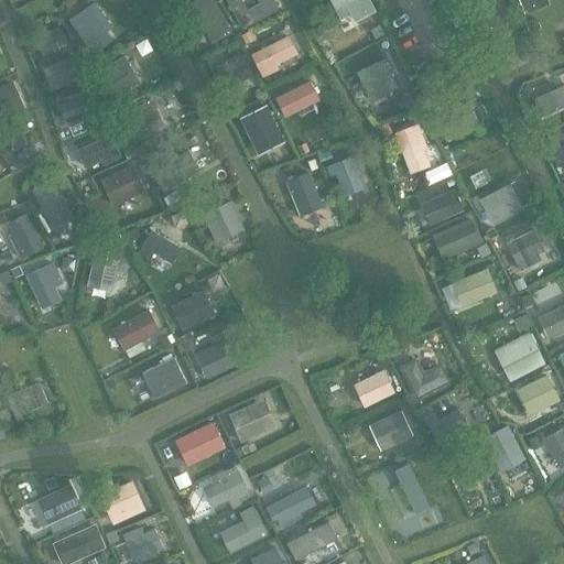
[(212,30),(217,39),(230,31),(214,0),(195,0),(190,3),(206,33),(212,30)]
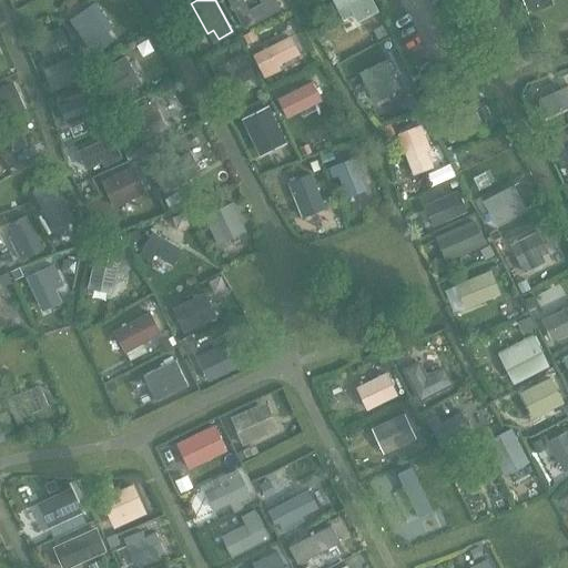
[(260,0),(262,2),(250,9),(244,0),(227,0),(244,29),(281,8),(276,0),(260,0)]
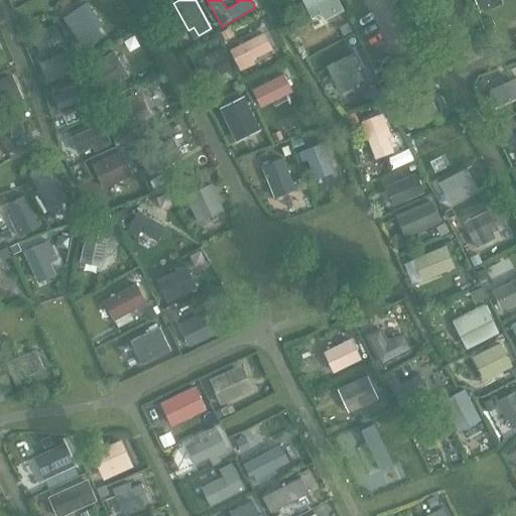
[(304,0),(313,15),(323,11),(327,18),(342,9),(336,0),(304,0)]
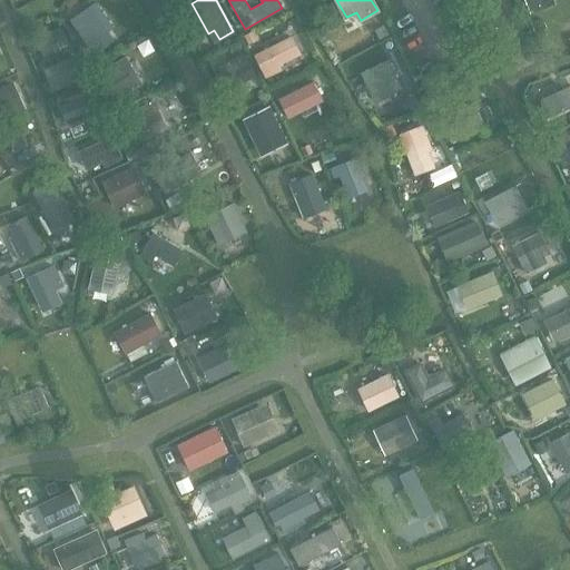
[(524,0),(530,13),(554,5),(552,0),(524,0)]
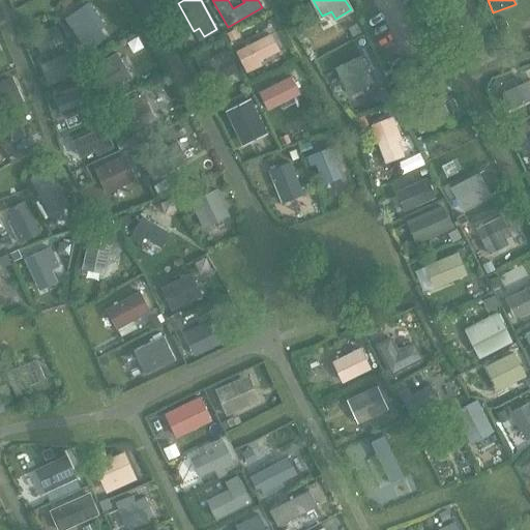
[(101,37),(82,8),(67,18),(86,49),(101,37)]
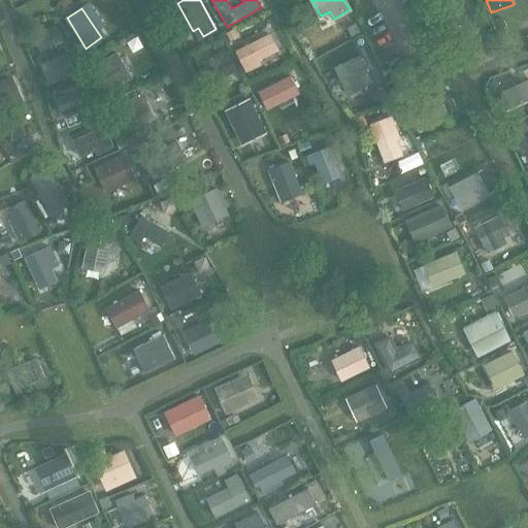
[(501,17),(491,20),(495,29),(504,26),(501,17)]
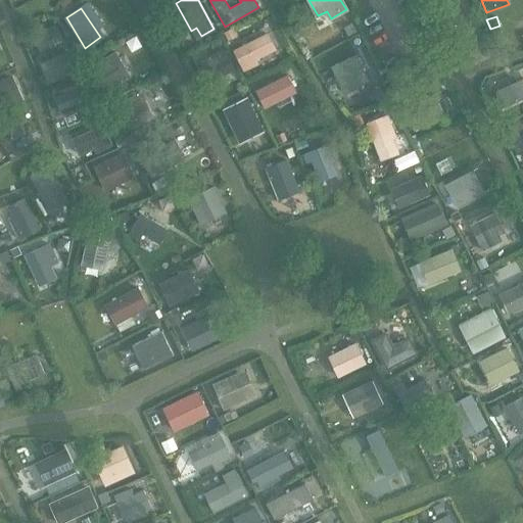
[(56,25),(44,30),(48,40),(60,35),(56,25)]
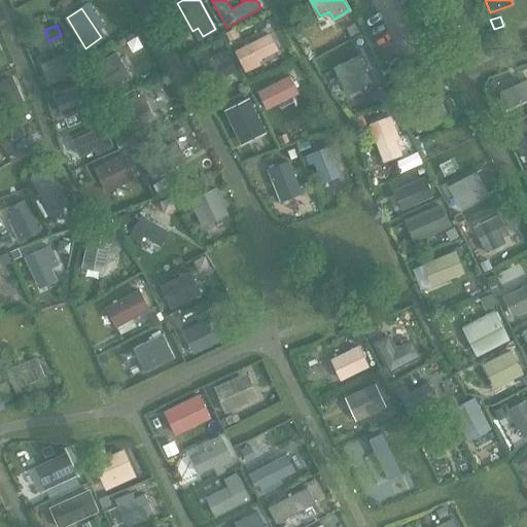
[(354,25),(346,29),(351,37),(359,32),(354,25)]
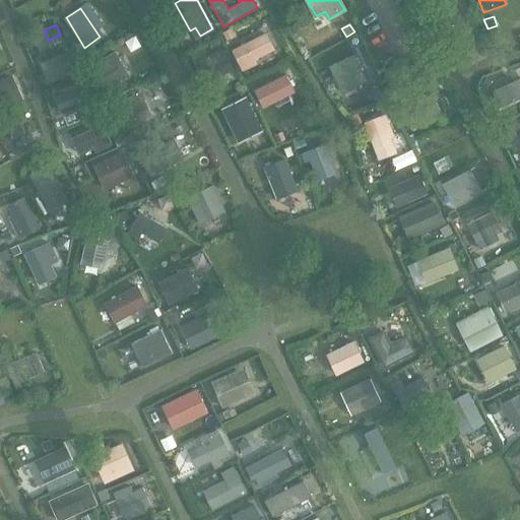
[(231,29),(222,34),(226,41),(235,38),(231,29)]
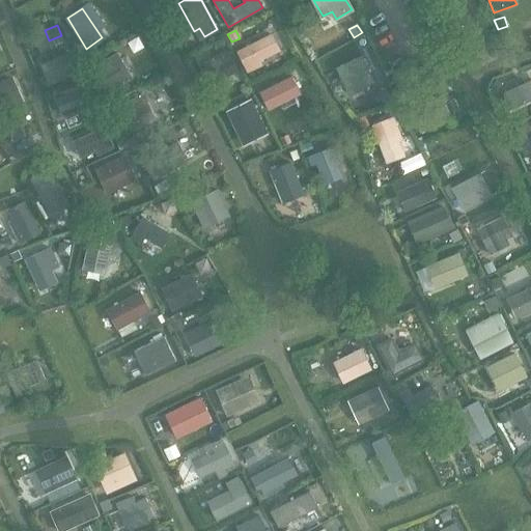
[(278,50),(271,34),(238,51),(247,72),(261,64),(258,60),(278,50)]
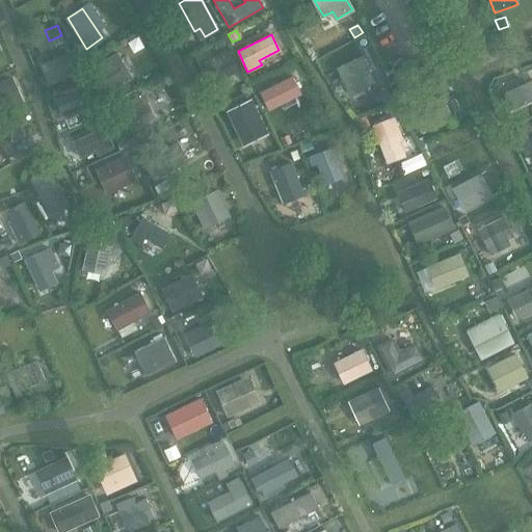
[(222,38),(213,43),(216,50),(225,46),(222,38)]
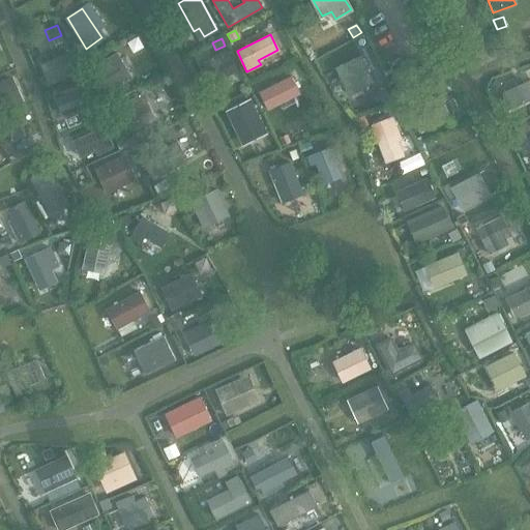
[(236,70),(227,50),(201,63),(210,84),(236,70)]
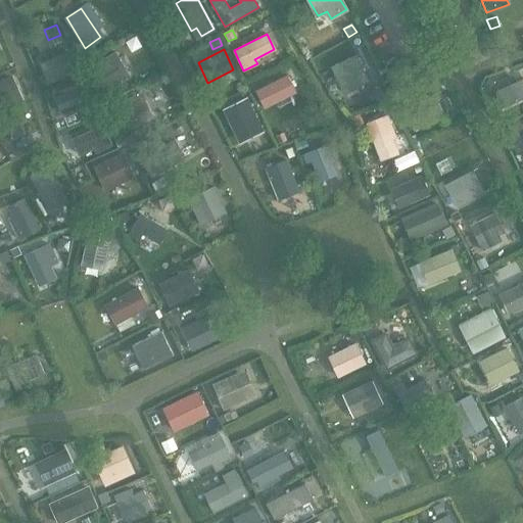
[(69,51),(41,63),(48,81),(78,68),(69,51)]
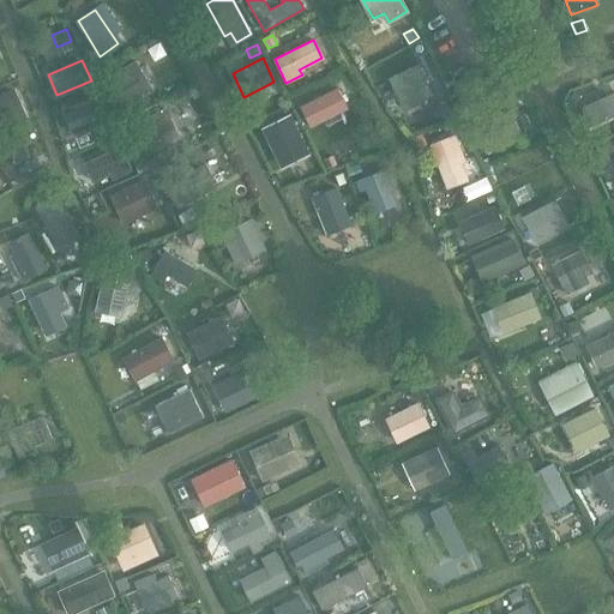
[(152,91),(136,61),(106,79),(122,107),(152,91)]
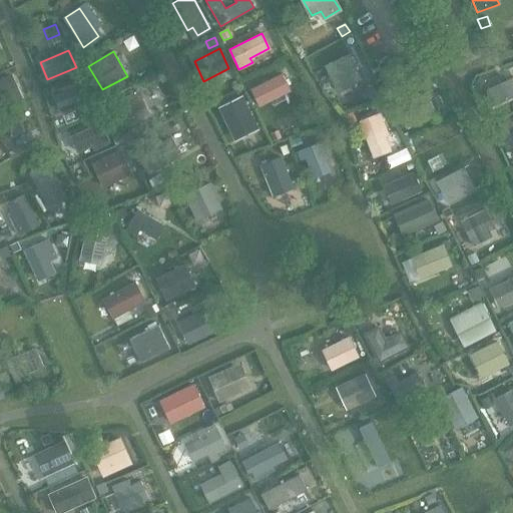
[(361,79),(349,54),(325,66),(338,92),(361,79)]
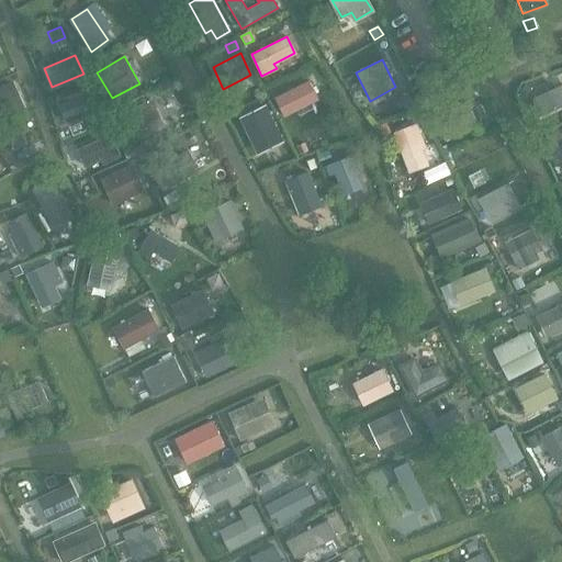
[(424,90),(442,82),(436,69),(418,78),(424,90)]
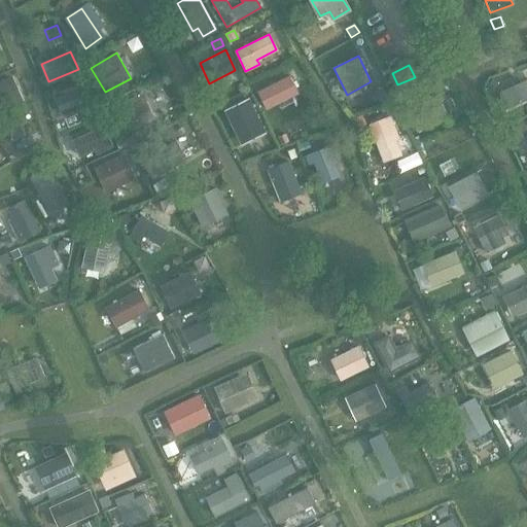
[(0,91),(11,85),(4,71),(0,73),(0,101),(2,101),(0,97),(0,91)]
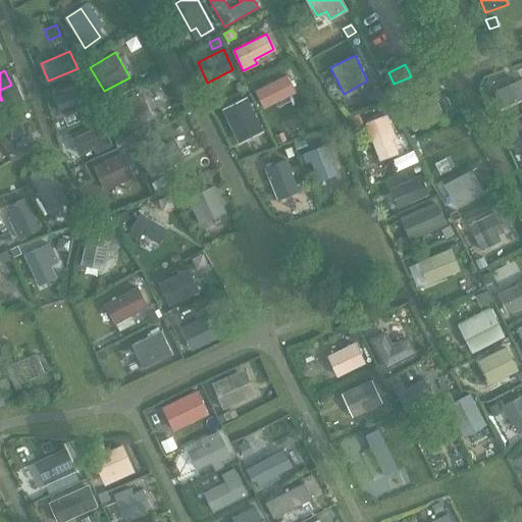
[(296,91),(288,76),(255,92),(263,107),(296,91)]
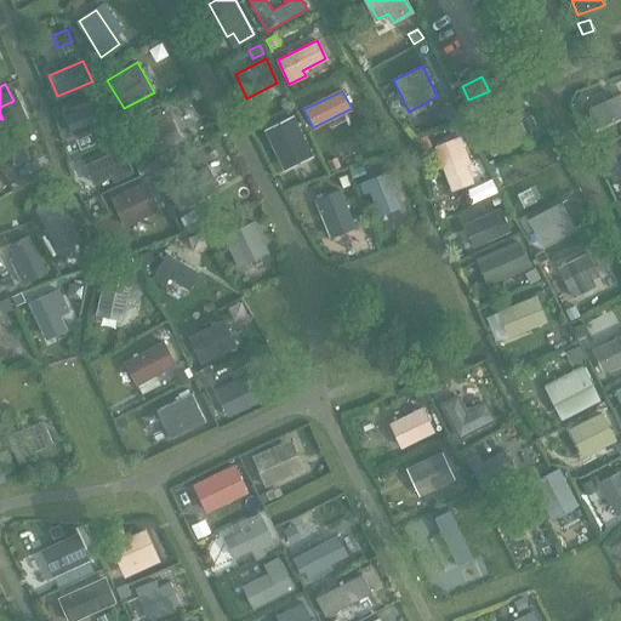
[(580,93),(574,103),(581,108),(586,97),(580,93)]
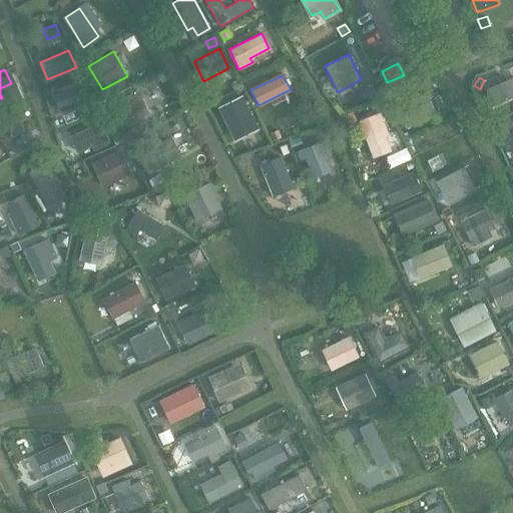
[(494,104),(512,95),(512,79),(512,78),(487,89),(494,104)]
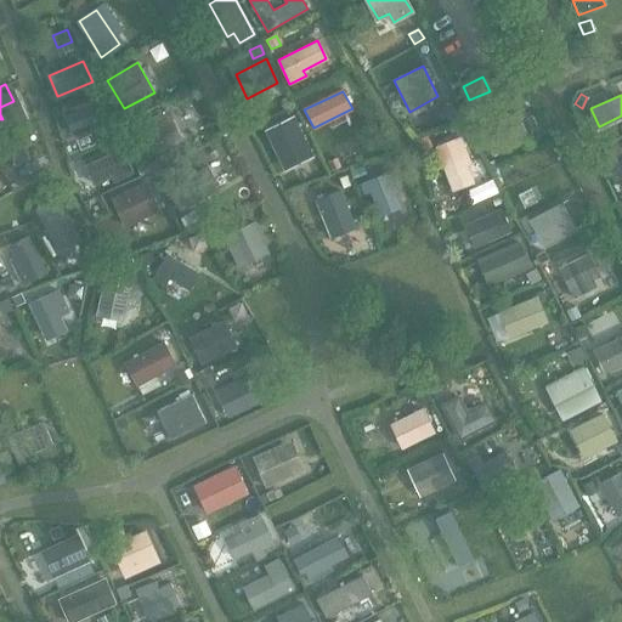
[(109,119),(102,97),(66,112),(74,134),(109,119)]
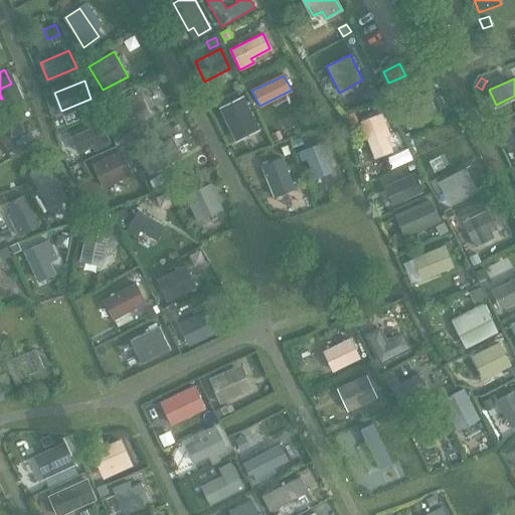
[(374,86),(362,92),(366,99),(377,94),(374,86)]
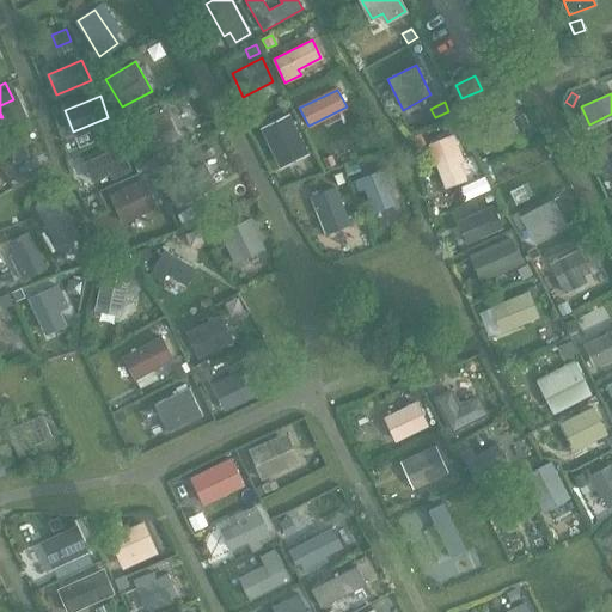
[(178,136),(165,109),(133,126),(146,153),(178,136)]
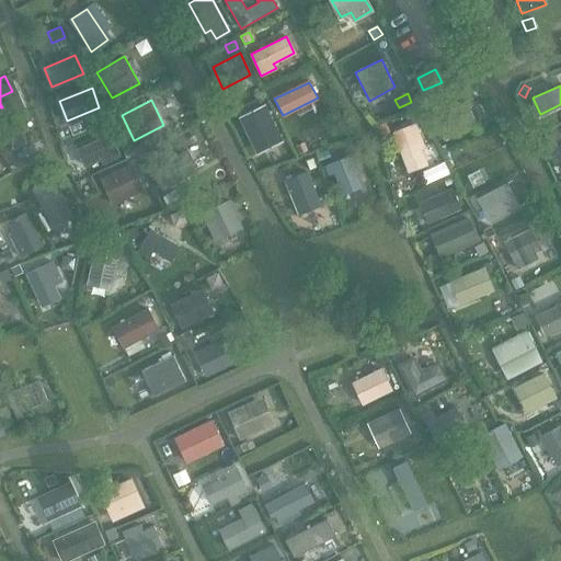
[(474,119),(467,101),(433,114),(444,139),(467,130),(465,124),(474,119)]
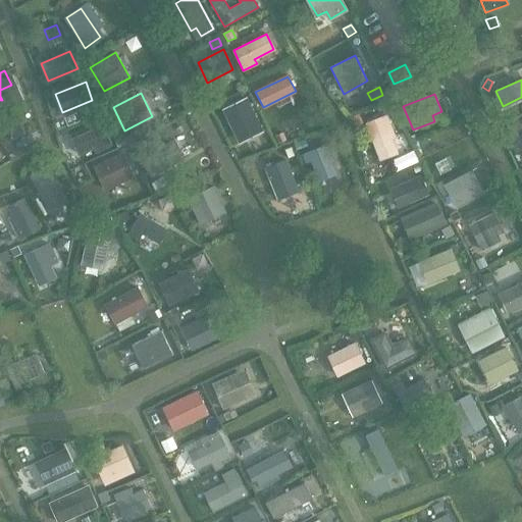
[(246,99),(226,107),(233,123),(242,140),(261,131),(246,99)]
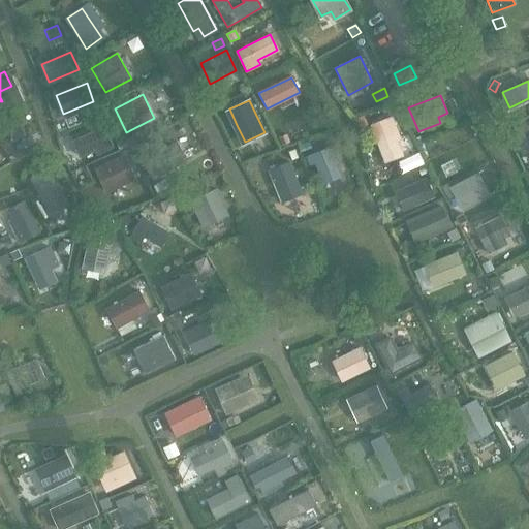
[(0,115),(0,125),(8,142),(33,130),(25,112),(8,118),(5,113),(0,115)]
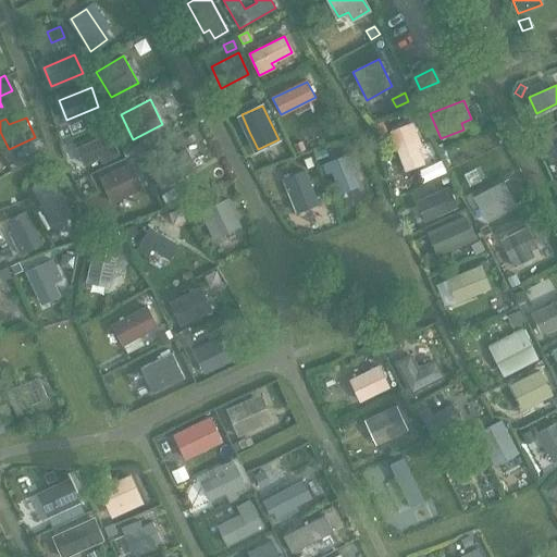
[(412,123),(391,131),(407,170),(422,162),(417,147),(421,146),(412,123)]
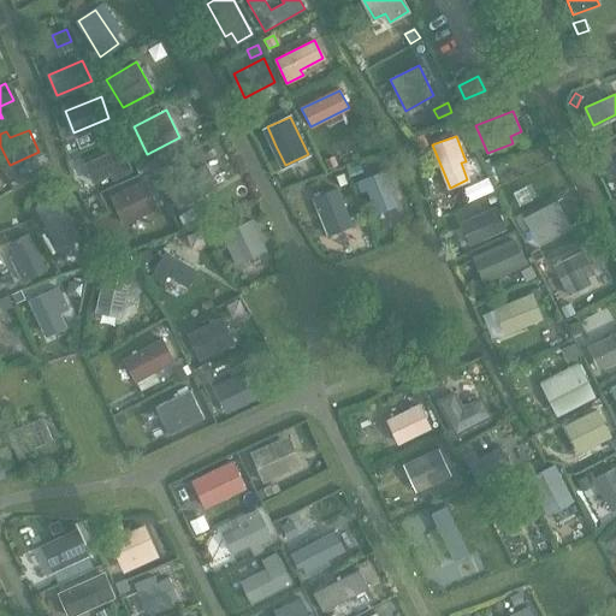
[(120,147),(87,163),(94,181),(112,173),(114,178),(131,171),(120,147)]
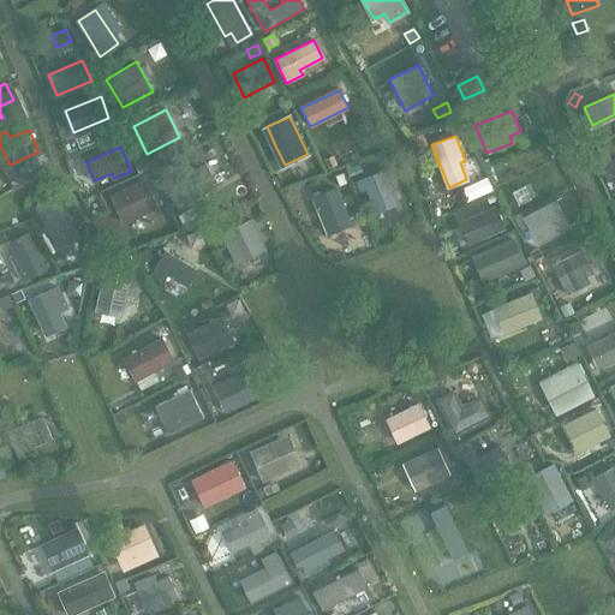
[(605,148),(597,151),(602,160),(609,156),(605,148)]
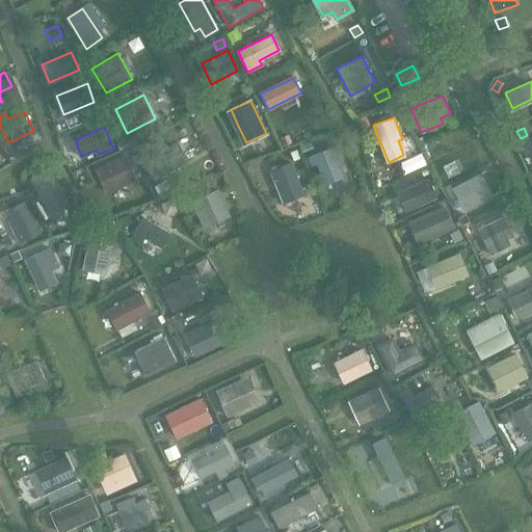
[(287,135),(280,139),(284,147),(291,142),(287,135)]
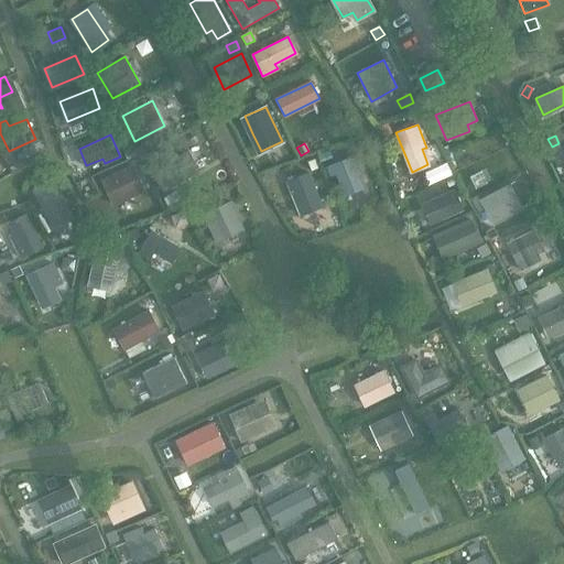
[(328,151),(317,155),(321,163),(332,158),(328,151)]
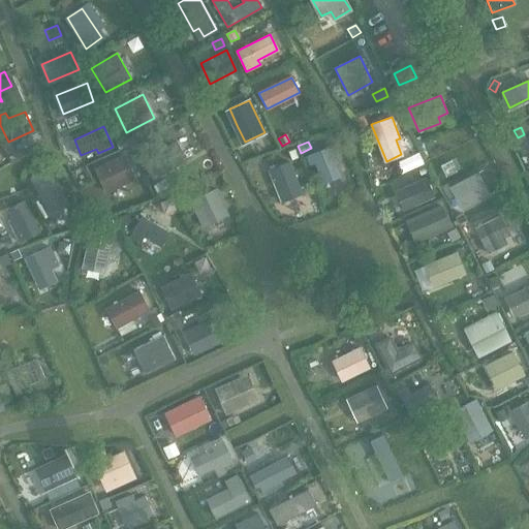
[(185,159),(177,143),(145,160),(154,178),(185,159)]
